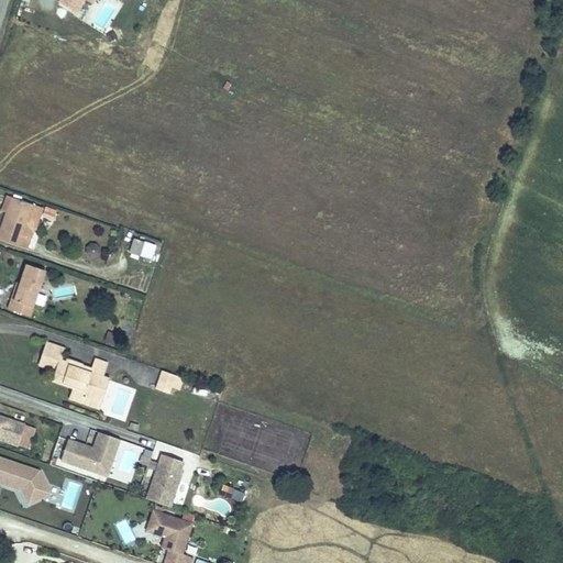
[(55,0),(73,11),(78,0),(55,0)]
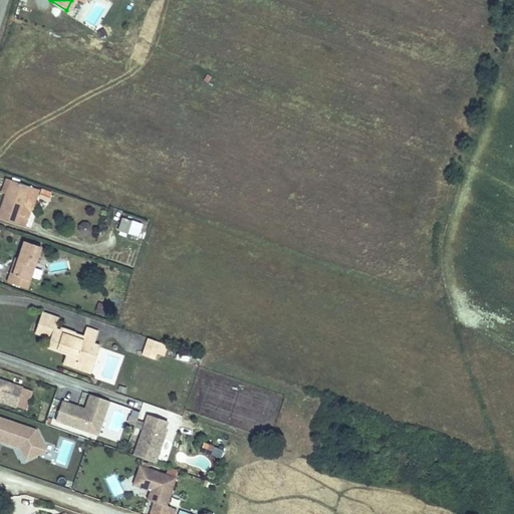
[(20,213),(30,186),(11,179),(0,209),(0,215),(24,224),(27,216),(20,213)]
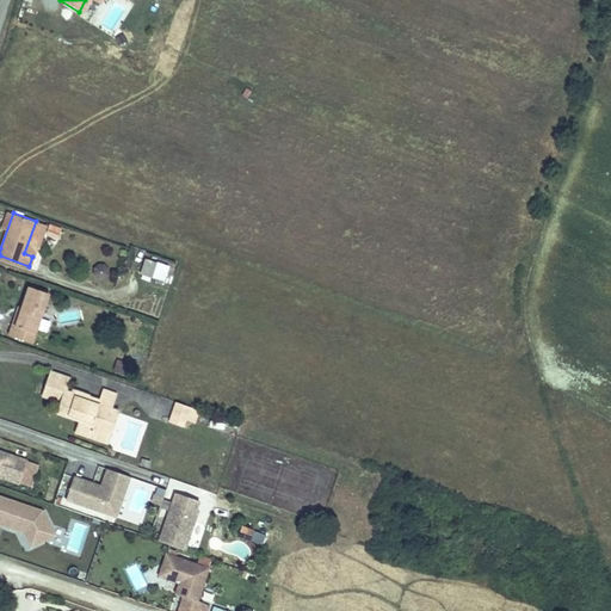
[(47,234),(59,238),(62,228),(49,224),(47,234)]
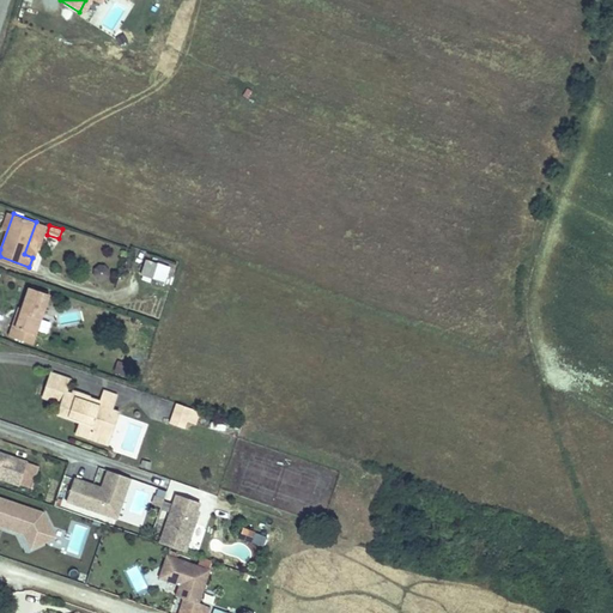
[(144,261),(140,280),(168,284),(170,265),(144,261)]
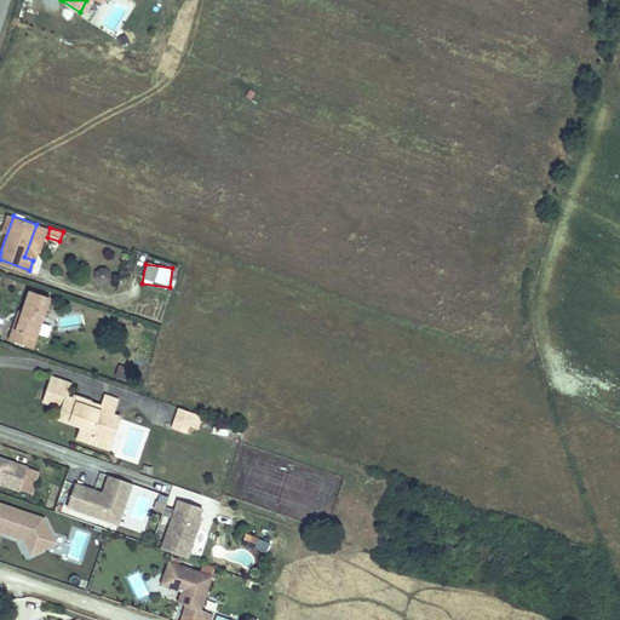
[(15,331),(12,331),(10,339),(33,348),(50,297),(29,290),(22,313),(15,331)]
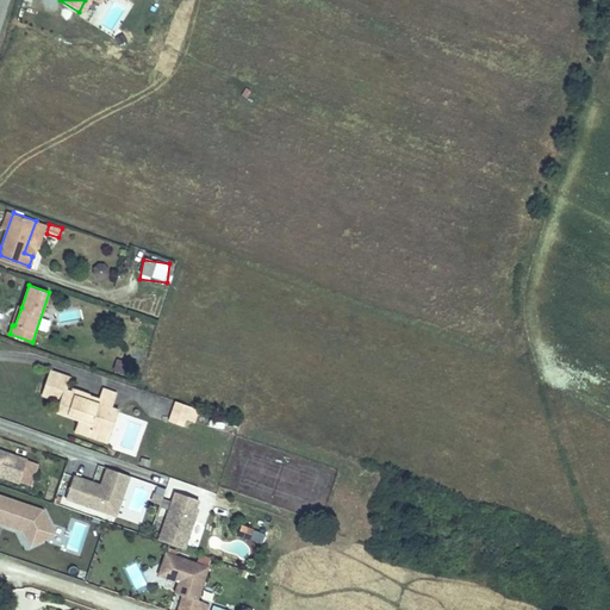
[(51,369),(47,384),(51,385),(48,396),(62,402),(57,411),(80,419),(78,425),(91,430),(92,427),(101,430),(111,405),(101,402),(103,399),(91,396),(89,398),(83,396),(86,392),(73,387),(72,390),(66,387),(69,377),(51,369)]
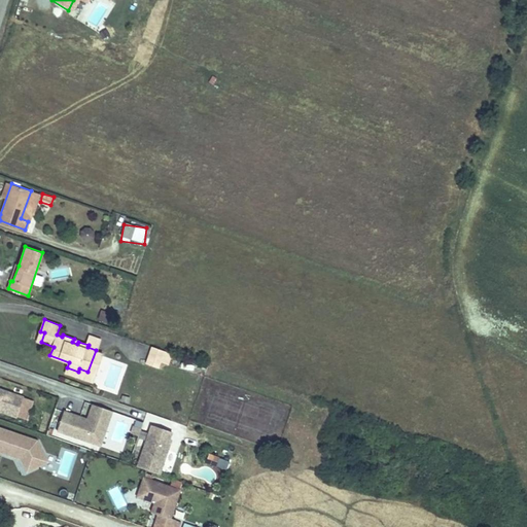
[(92,337),(89,345),(88,347),(96,350),(100,340),(92,337)]
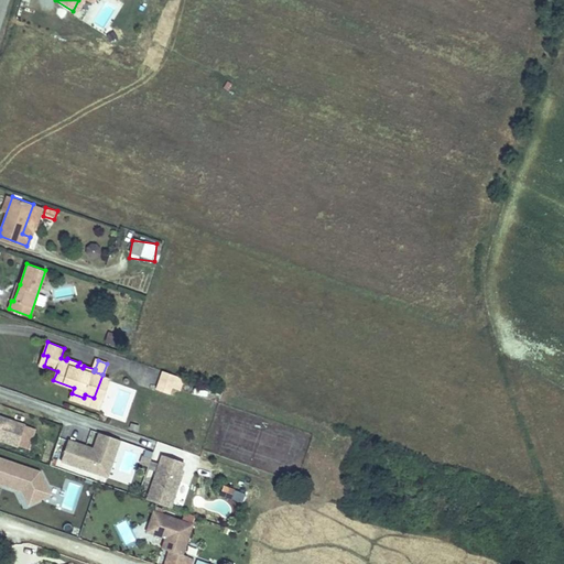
[(164,372),(158,391),(170,396),(176,377),(164,372)]
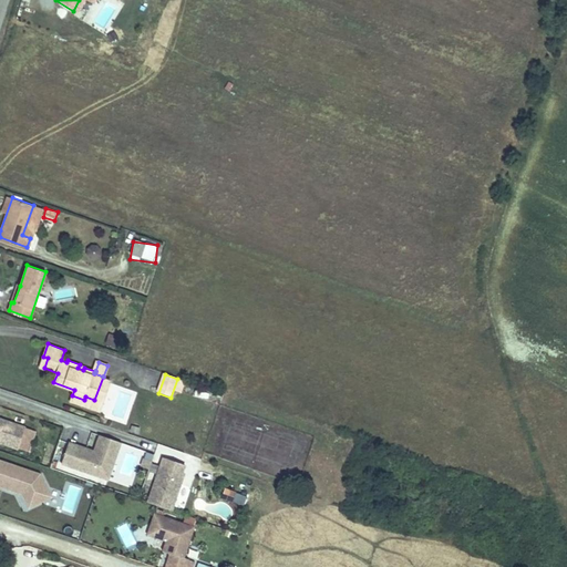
[(110,380),(103,377),(94,400),(91,408),(98,411),(110,380)]
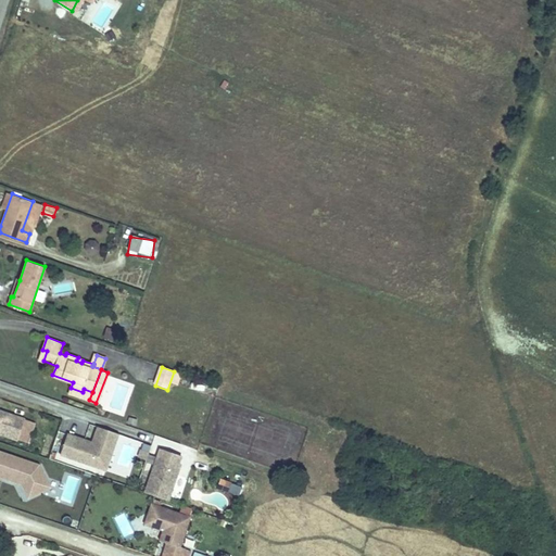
[(83,392),(71,388),(70,393),(89,400),(92,392),(84,389),(83,392)]
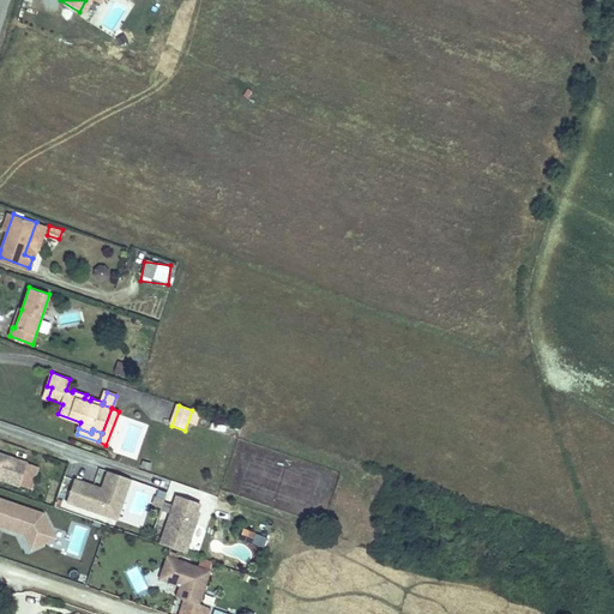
[(0,479),(25,488),(32,465),(0,453),(0,479)]
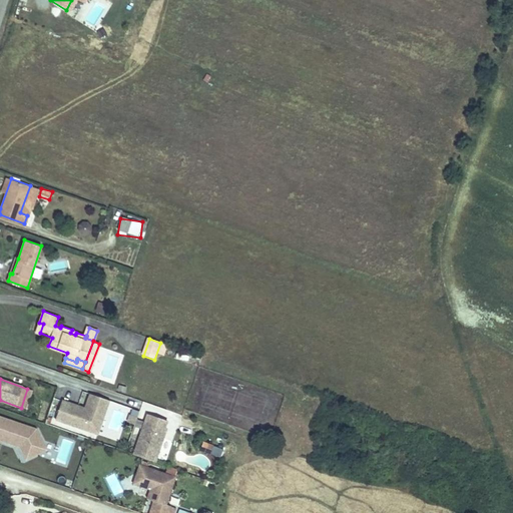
[(100,436),(112,403),(93,396),(88,410),(65,402),(59,421),(100,436)]
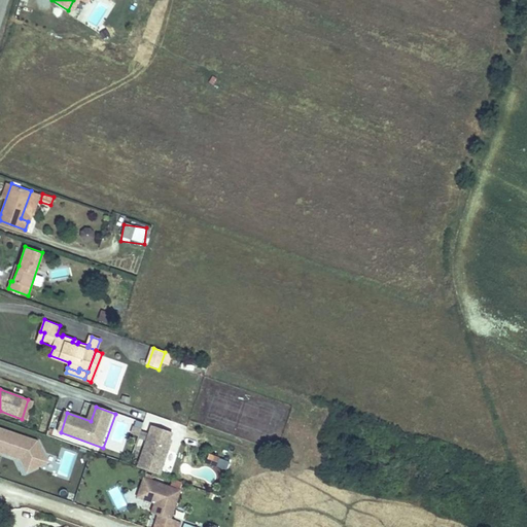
[(161,473),(173,432),(152,424),(138,465),(161,473)]
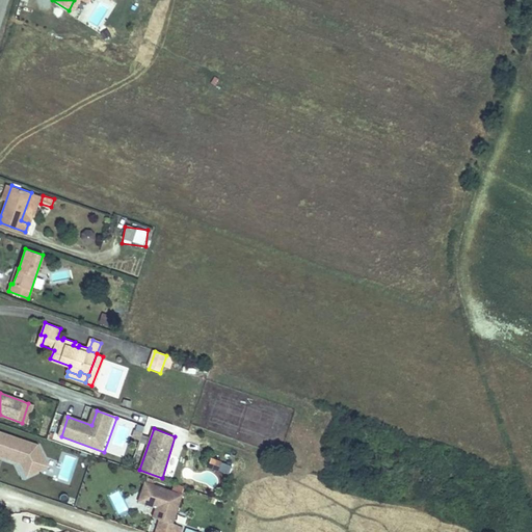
[(48,460),(42,447),(0,430),(0,454),(18,461),(22,459),(24,460),(25,464),(31,478),(44,472),(48,460)]
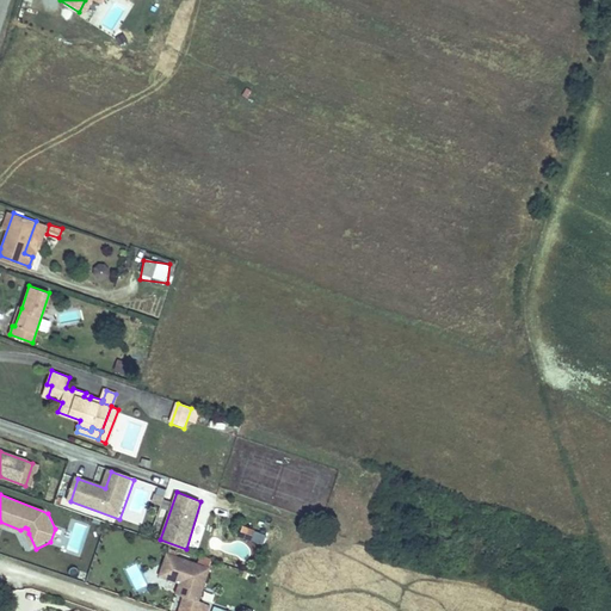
[(165,508),(167,500),(159,497),(156,505),(165,508)]
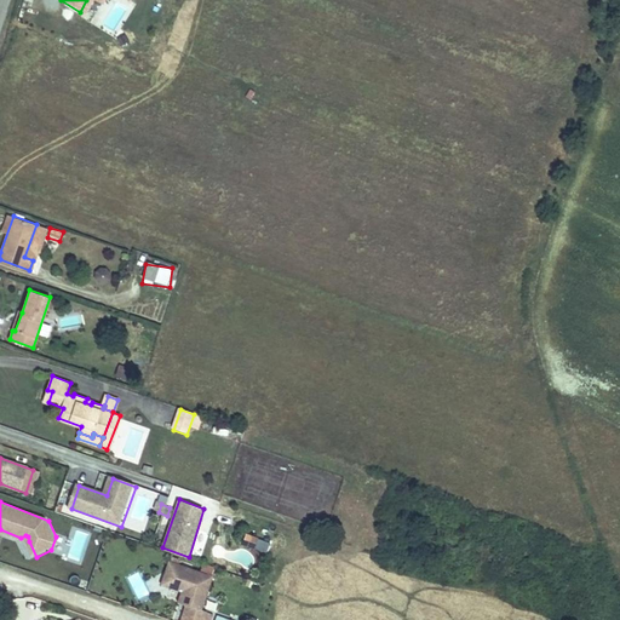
[(256,547),(265,550),(269,540),(258,538),(256,547)]
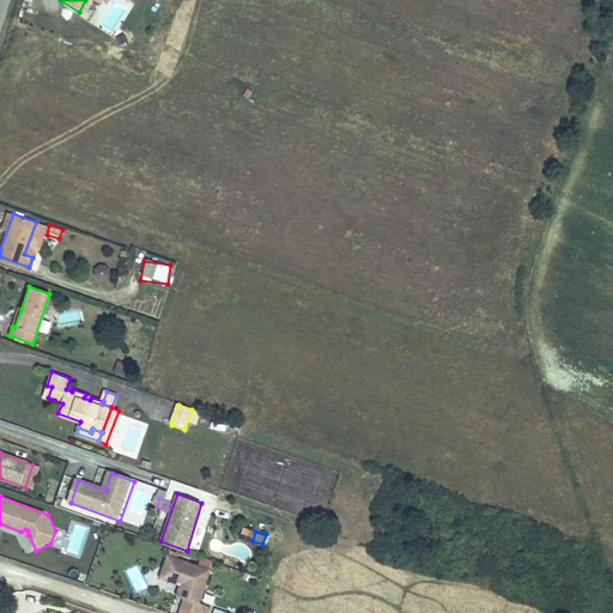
[(202,607),(214,575),(171,559),(168,569),(175,571),(170,584),(183,589),(178,600),(187,602),(183,612),(186,612),(206,612),(208,610),(202,607)]
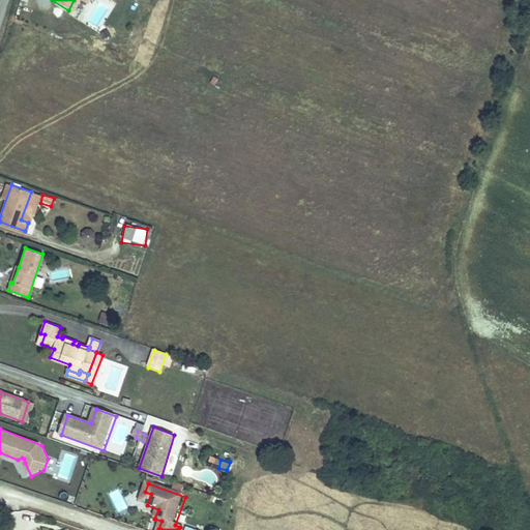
[(118,489),(108,494),(116,512),(126,507),(118,489)]
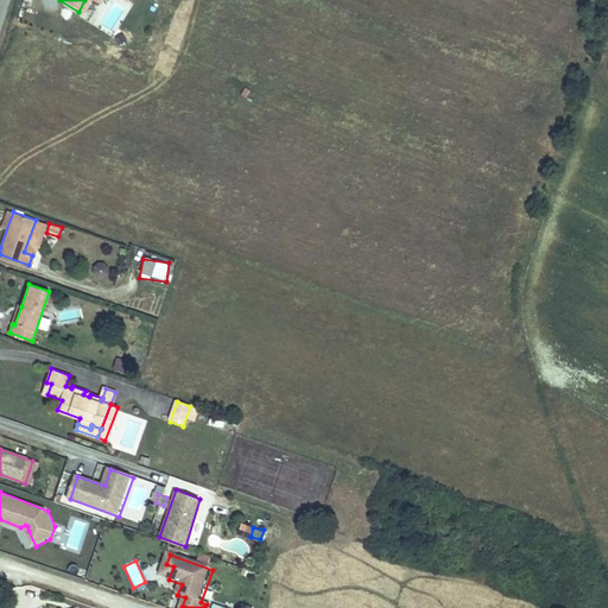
[(169,580),(173,567),(166,564),(162,577),(169,580)]
